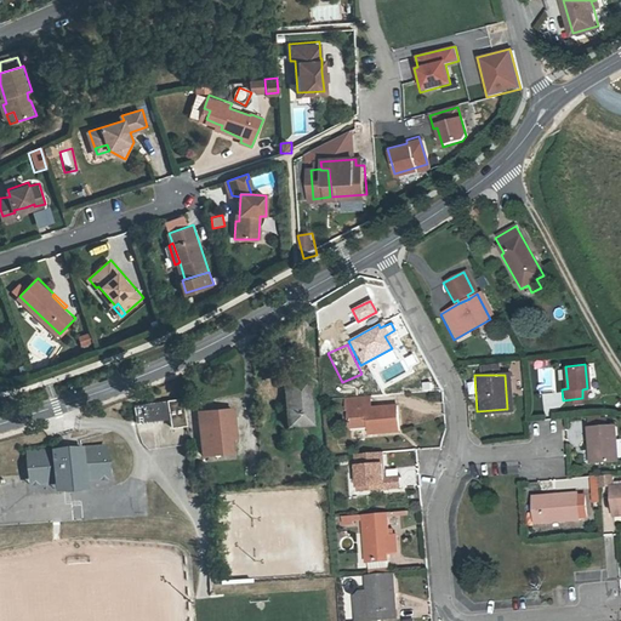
[(309,382),(285,383),(289,429),(312,427),(309,405),(312,405),(309,382)]
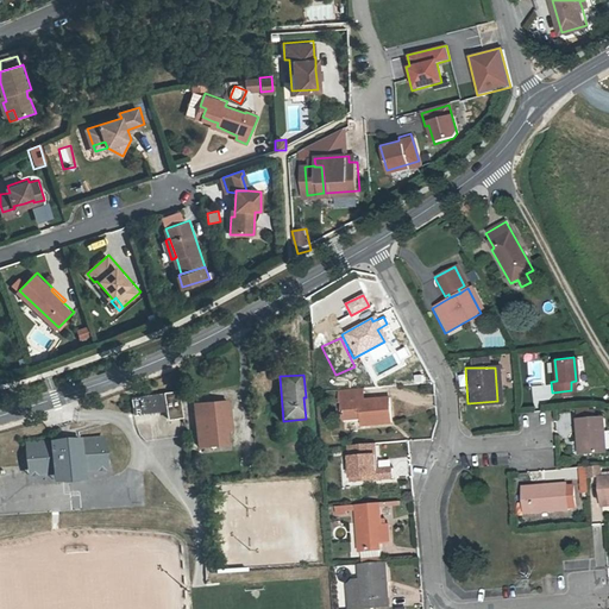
[(365,414),(366,422),(385,421),(384,397),(359,400),(359,388),(333,390),(334,401),(337,401),(338,416),(356,414),(365,414)]
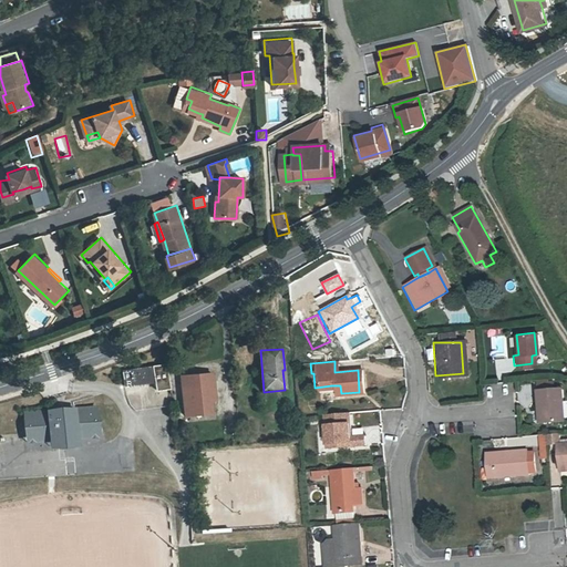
[(166,364),(125,370),(127,387),(156,382),(157,390),(169,388),(166,364)]
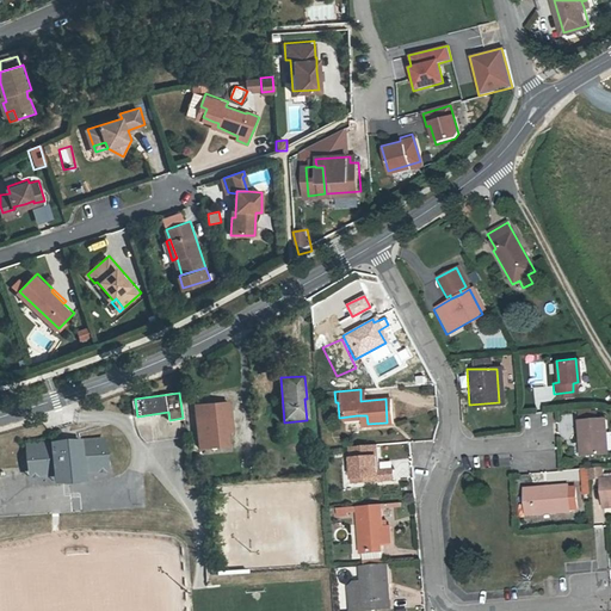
[(232,401),(196,406),(201,449),(232,445),(230,432),(235,431),(232,401)]
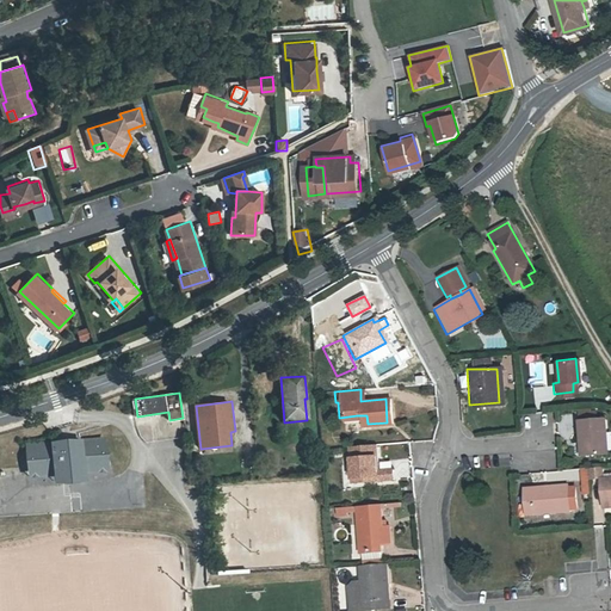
[(603,417),(576,419),(579,454),(605,451),(603,417)]
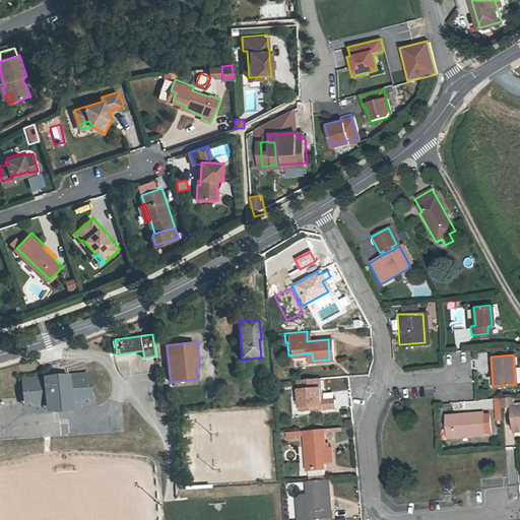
[(67,374),(68,370),(45,372),(45,376),(46,380),(54,379),(67,378),(67,374)]
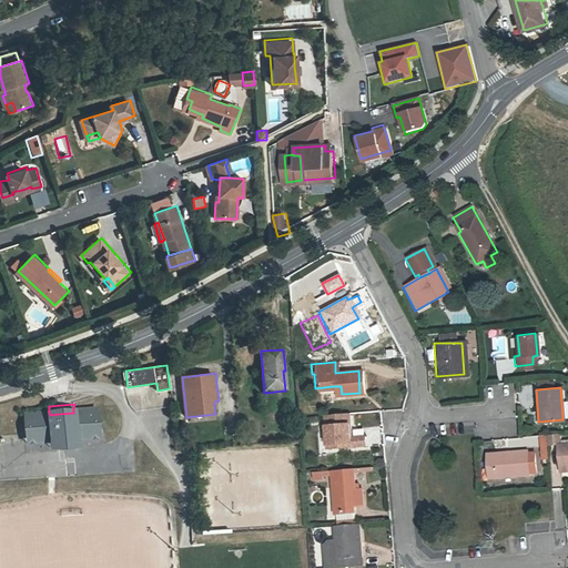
[(49,411),(23,412),(24,433),(31,432),(32,442),(47,440),(47,446),(73,444),(73,438),(88,437),(87,428),(94,427),(92,407),(73,408),(73,413),(59,414),(50,415),(49,411)]
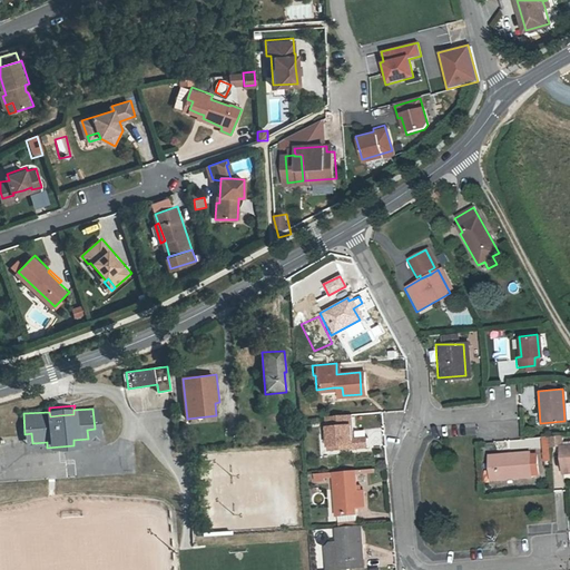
[(324,420),(326,451),(363,449),(362,441),(349,442),(347,419),(324,420)]
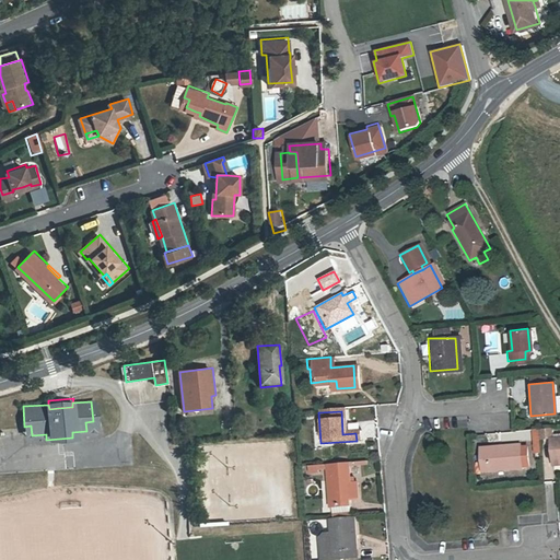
[(559,435),(550,438),(552,464),(559,463),(559,435)]
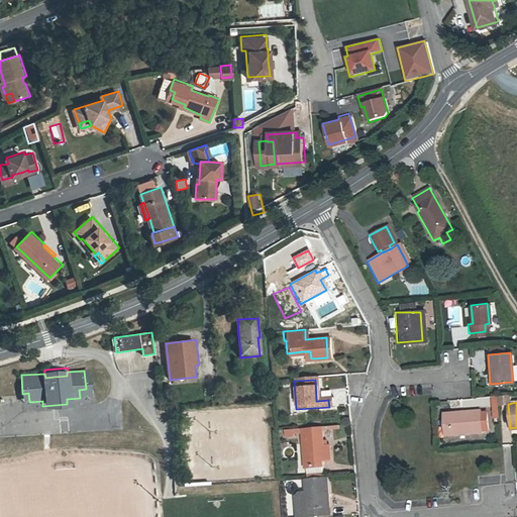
[(478,411),(442,413),(444,436),(480,433),(478,411)]
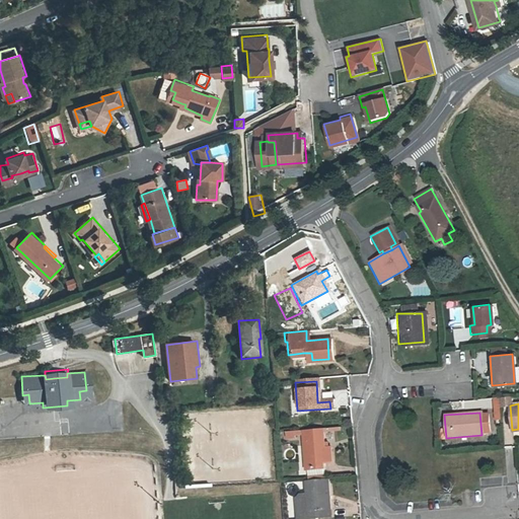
[(302,433),(305,469),(323,466),(322,460),(328,459),(327,446),(321,446),(320,431),(302,433)]
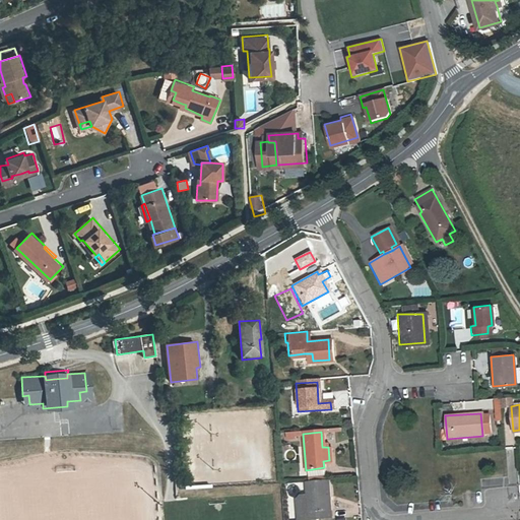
[(285,436),(286,443),(294,442),(294,440),(300,440),(299,434),(285,436)]
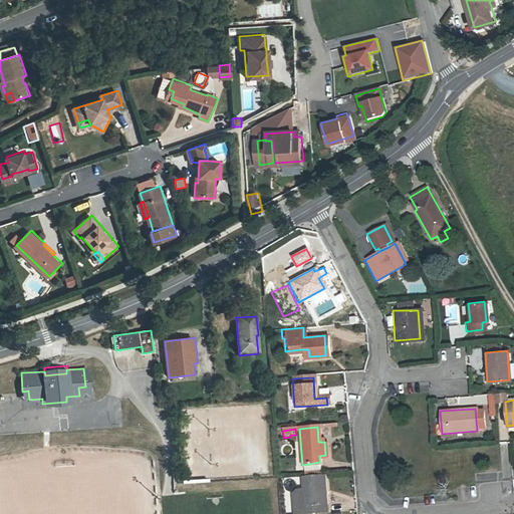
[(303,478),(304,491),(306,511),(327,509),(324,475),(322,476),(305,478),(303,478)]
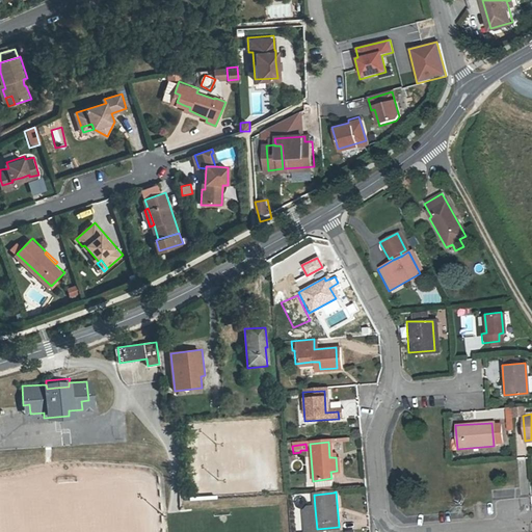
[(306,530),(317,529),(315,508),(309,508),(304,511),(306,530)]
